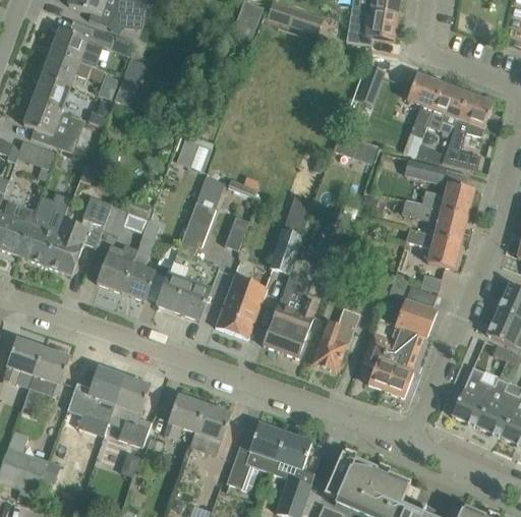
[(69,0),(68,4),(100,16),(106,0),(69,0)]
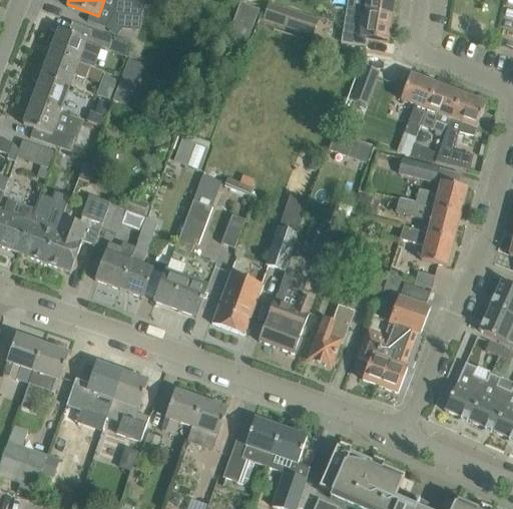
[(347,0),(346,6),(392,13),(394,0),(347,0)]
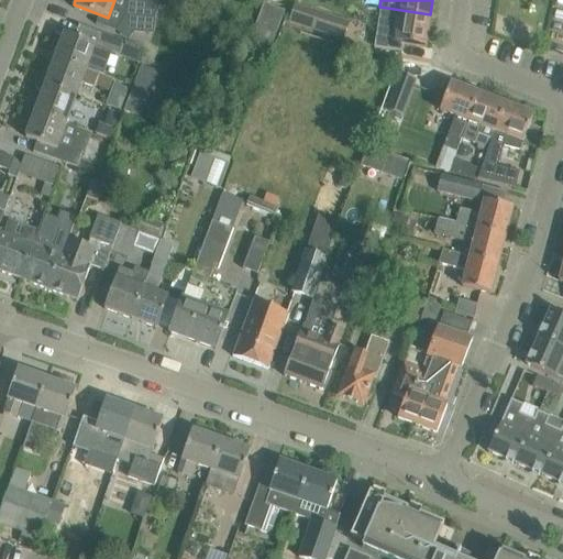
[(295,3),(289,18),(327,31),(332,15),(295,3)]
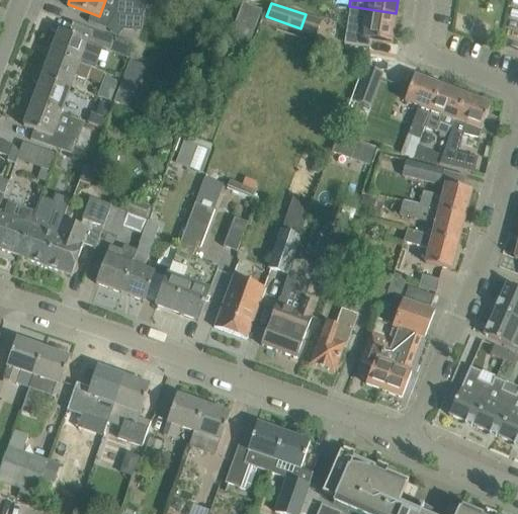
[(396,13),(349,6),(344,39),(370,44),(371,37),(392,40),(396,13)]
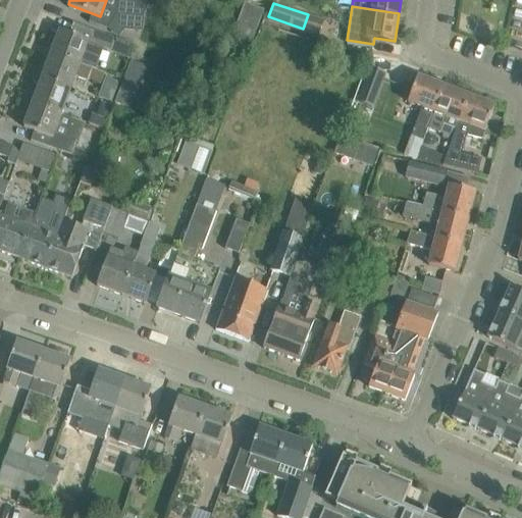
[(59,28),(51,51),(104,70),(96,66),(104,46),(111,48),(115,36),(75,20),(71,33),(59,28)]
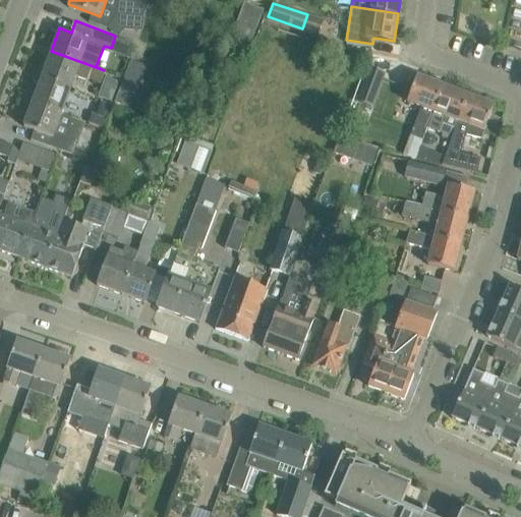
[(51,51),(42,76),(70,87),(75,74),(87,78),(88,76),(100,81),(104,70),(51,51)]
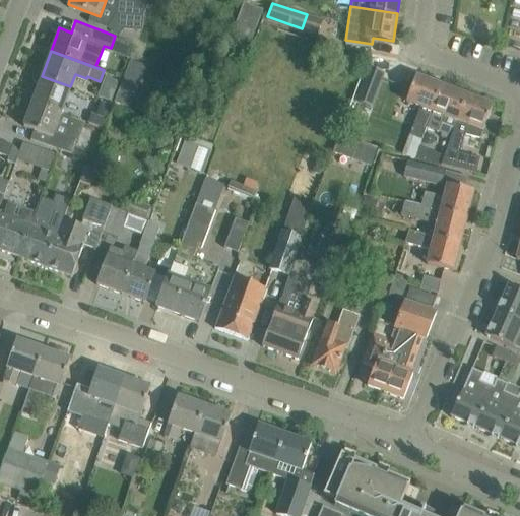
[(355,98),(372,104),(383,71),(368,65),(355,98)]
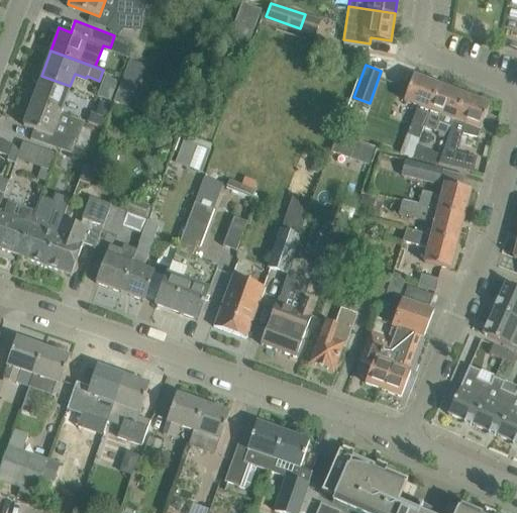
[(124,71),(118,85),(133,90),(134,91),(139,77),(124,71)]
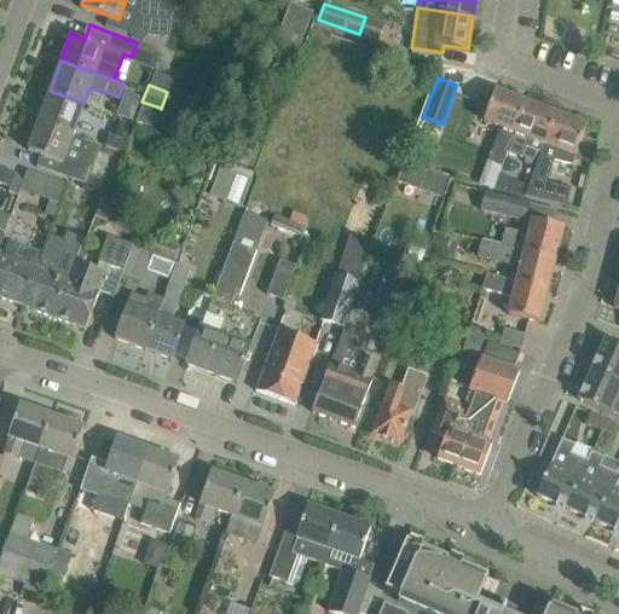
[(507,149),(526,99),(495,87),(484,117),(499,123),(479,179),(493,185),(507,149)]
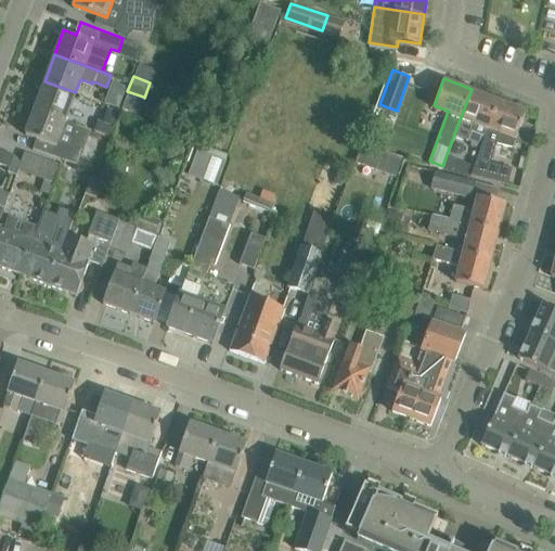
[(65,119),(75,92),(44,81),(35,107),(65,119)]
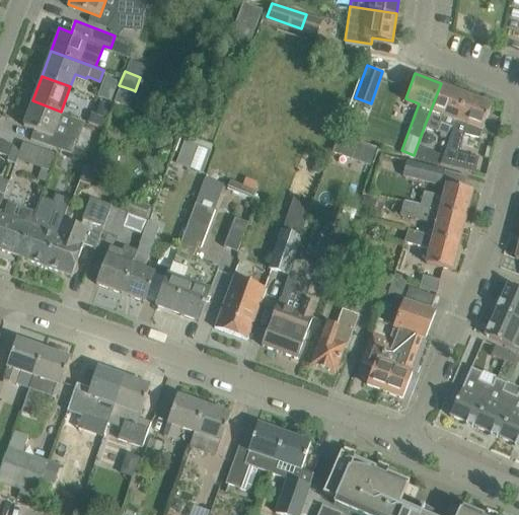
[(441,83),(425,125),(441,131),(434,149),(443,152),(465,92),(441,83)]
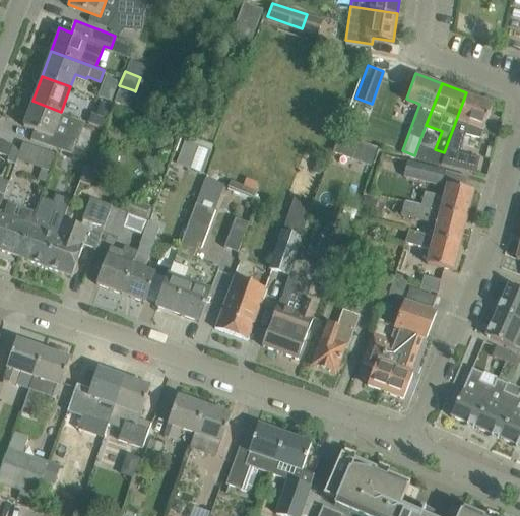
[(464,130),(480,135),(493,103),(466,92),(444,152),(440,162),(455,166),(464,130)]
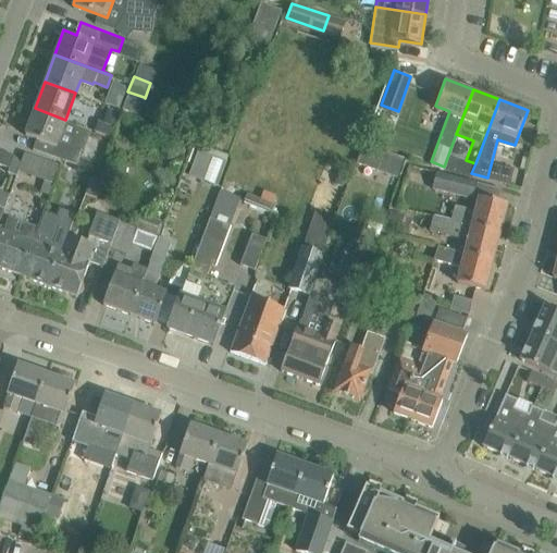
[(90,128),(65,120),(35,108),(25,133),(36,137),(33,147),(75,161),(79,148),(71,145),(74,136),(87,140),(90,128)]
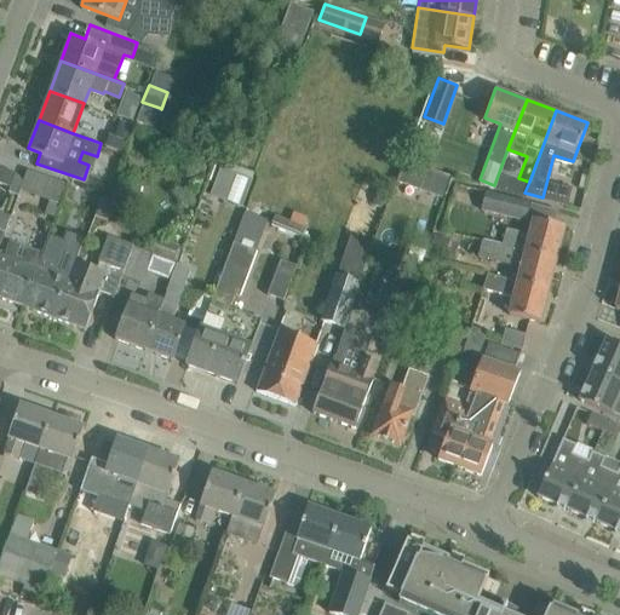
[(109,131),(104,143),(120,149),(125,137),(113,132),(109,131)]
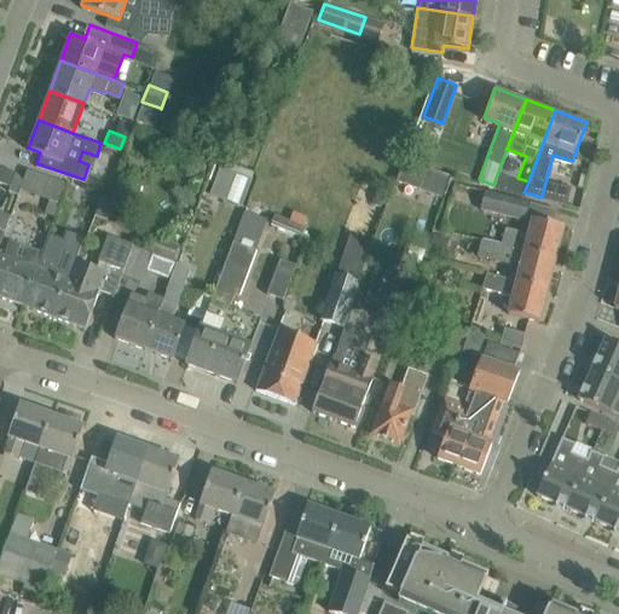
[(401,160),(395,180),(417,187),(424,168),(401,160)]
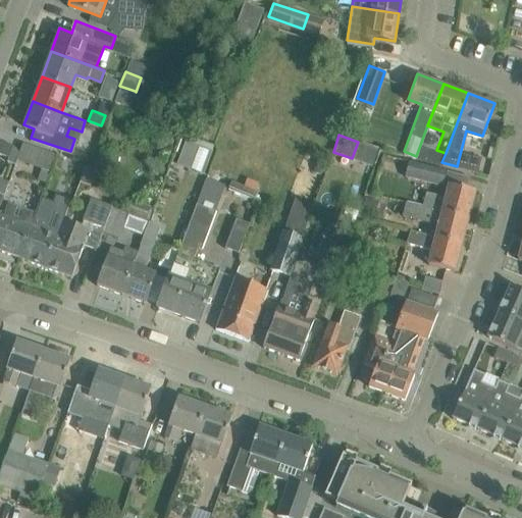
[(0,138),(0,151),(8,155),(6,159),(14,162),(16,158),(18,150),(13,143),(0,138)]
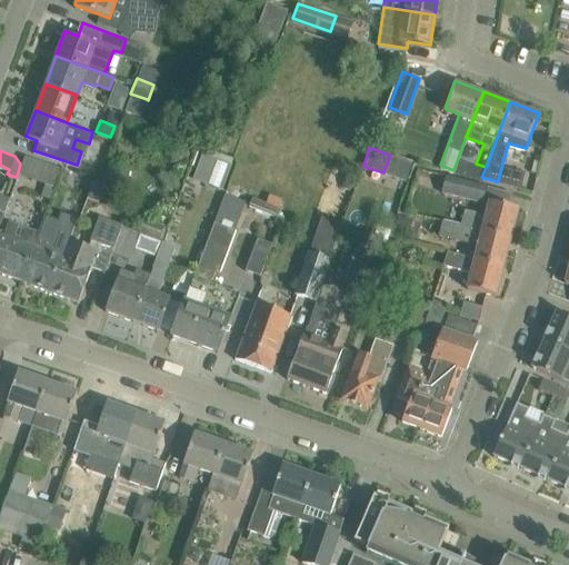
[(201,152),(192,178),(221,188),(230,162),(201,152)]
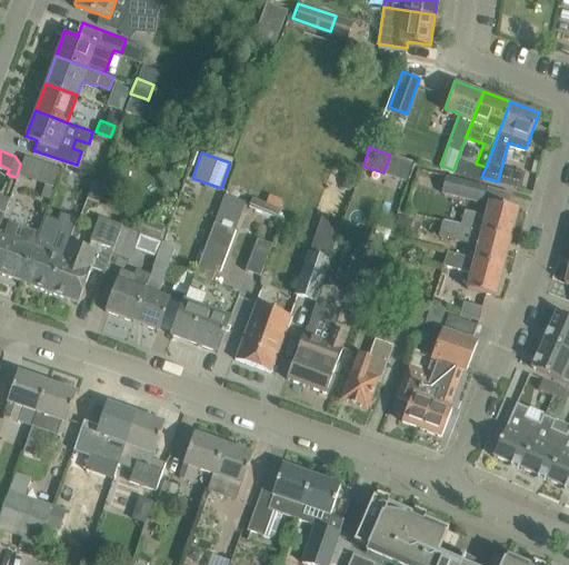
[(53,185),(60,166),(25,154),(20,164),(18,172),(53,185)]
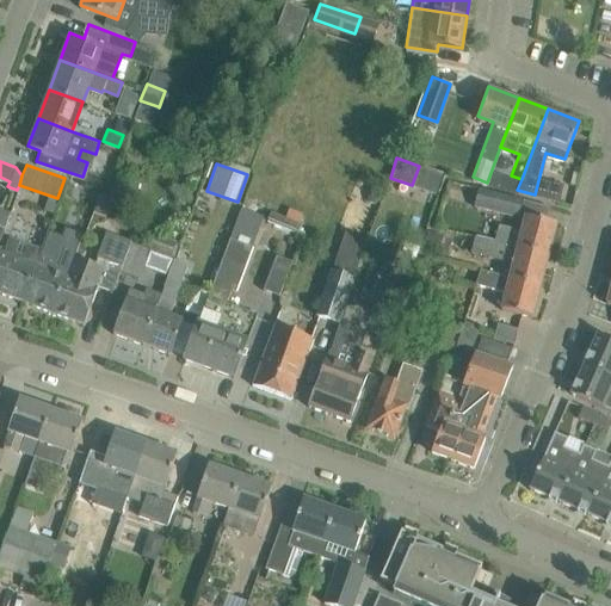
[(474,202),(474,204),(518,216),(523,198),(479,186),(474,202)]
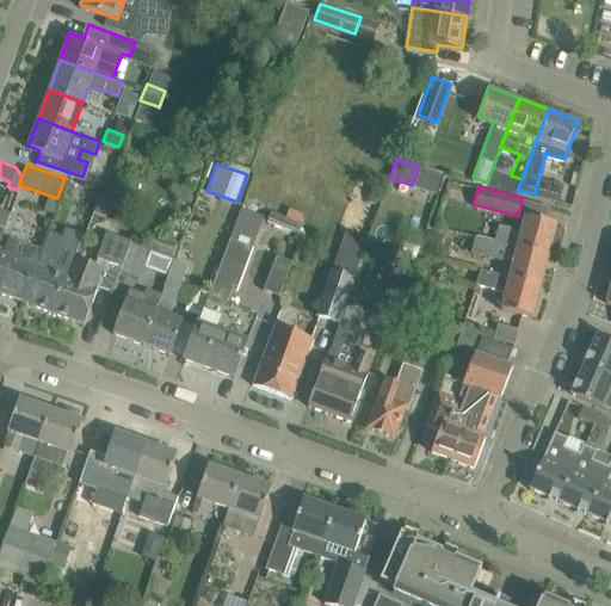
[(93,210),(105,214),(112,197),(100,192),(93,210)]
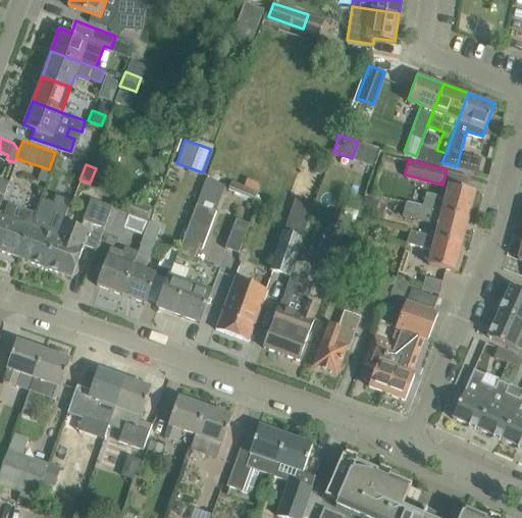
[(71,203),(79,179),(67,176),(60,200),(71,203)]
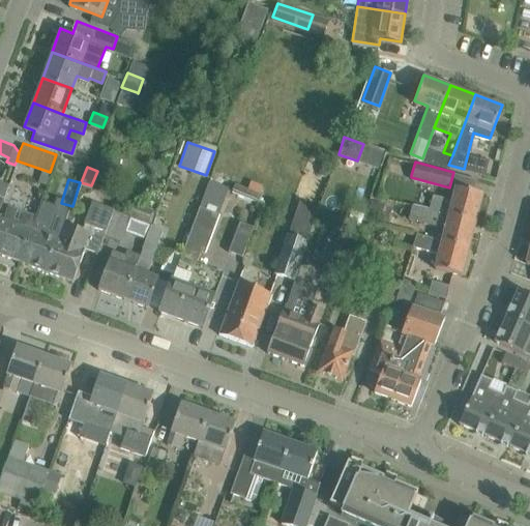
[(429,207),(429,208),(475,220),(482,193),(455,185),(452,198),(433,193),(429,207)]
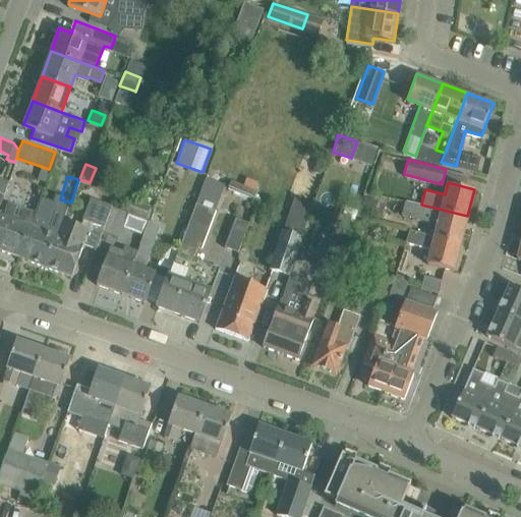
[(96,247),(103,228),(112,205),(91,196),(82,217),(90,220),(87,225),(62,216),(56,232),(55,231),(43,264),(71,275),(83,242),(96,247)]
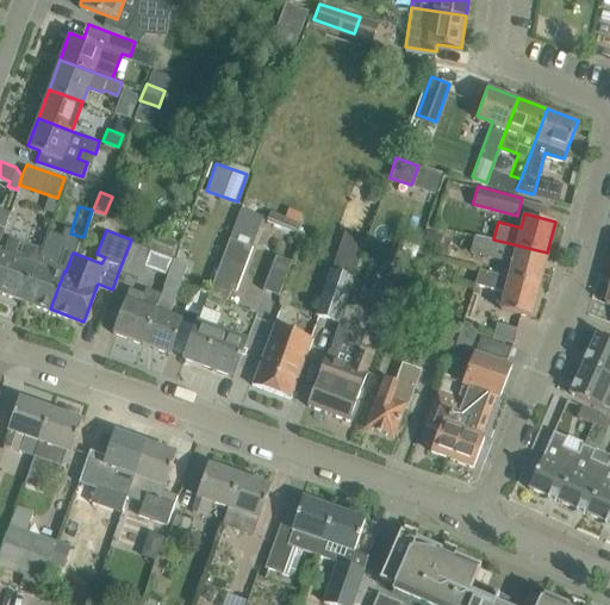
[(147,245),(149,245),(174,255),(180,239),(154,230),(147,245)]
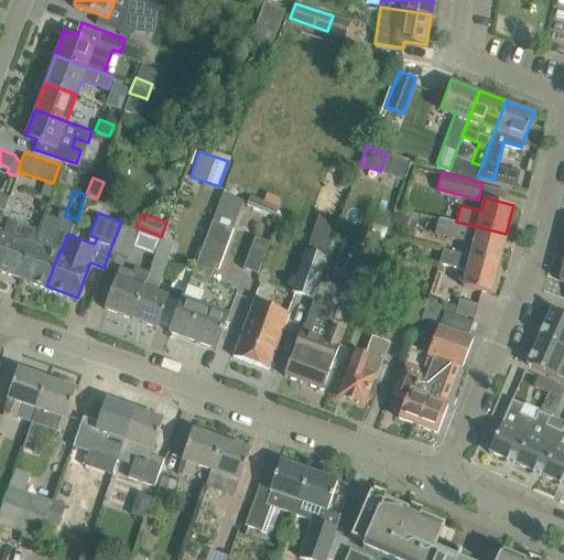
[(434,230),(474,241),(470,255),(499,261),(506,234),(456,222),(456,221),(438,215),(434,230)]
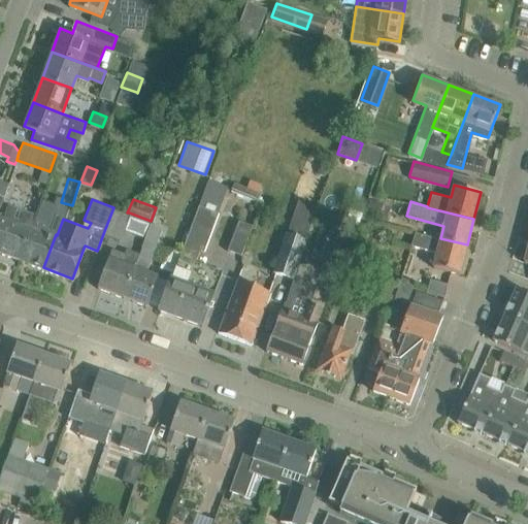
[(0,210),(0,251),(19,258),(37,207),(36,207),(34,213),(7,202),(3,213),(0,210)]
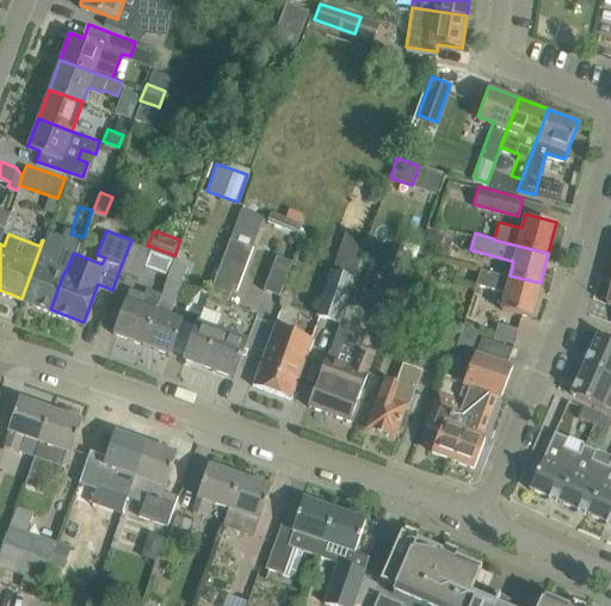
[(208,295),(198,320),(198,321),(197,321),(184,357),(234,376),(257,313),(227,301),(232,288),(236,289),(242,272),(238,271),(241,259),(246,260),(252,245),(229,236),(208,295)]
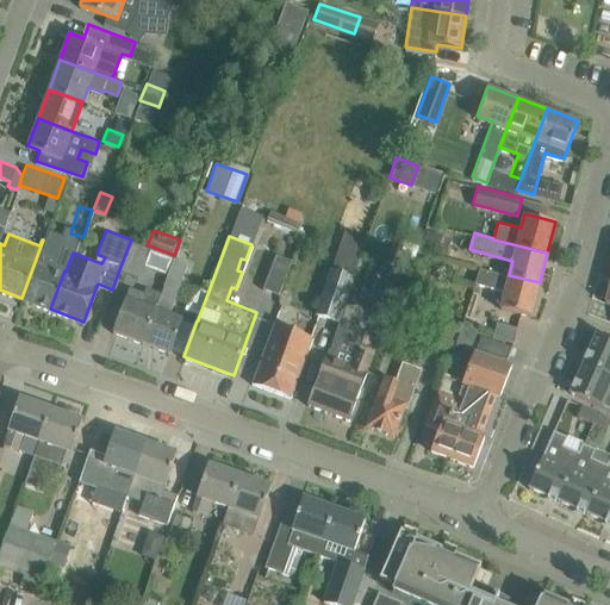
[(50,309),(64,270),(51,266),(60,245),(43,239),(22,298),(50,309)]
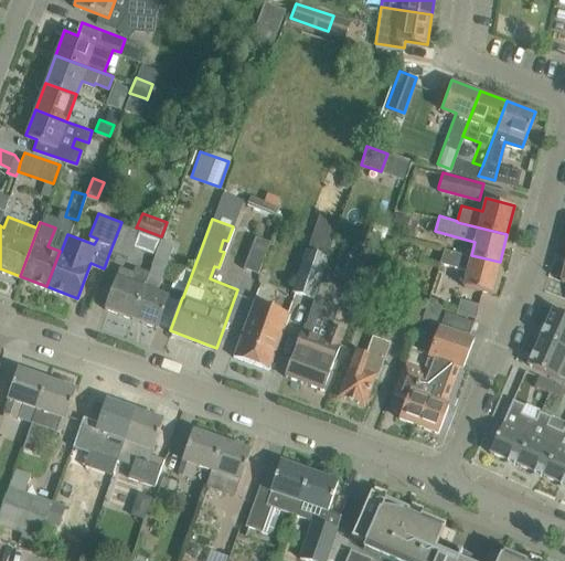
[(121,222),(112,247),(128,254),(138,228),(136,228),(121,222)]
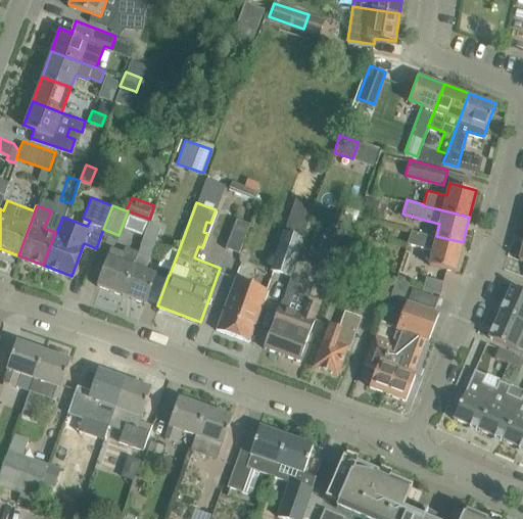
[(239,250),(249,222),(236,217),(226,245),(239,250)]
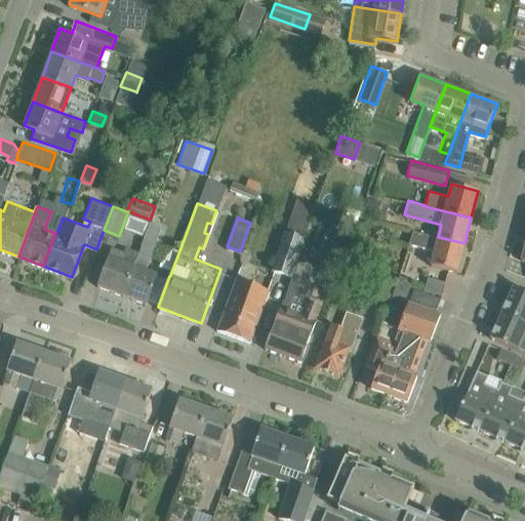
[(149,224),(138,251),(123,294),(147,303),(157,274),(145,270),(150,256),(149,256),(159,228),(149,224)]
